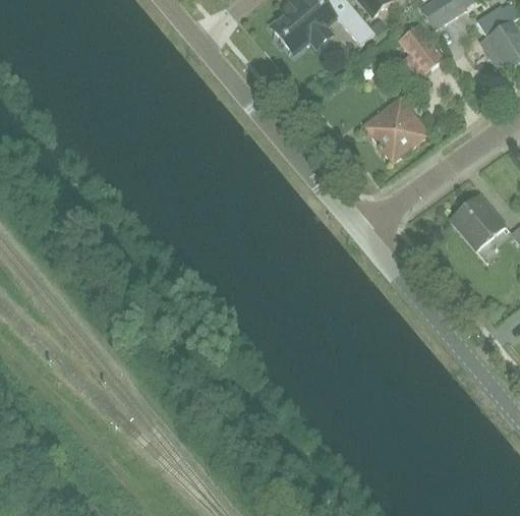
[(293,54),(309,40),(315,48),(333,34),(326,25),(337,16),(323,0),(299,0),(298,1),(297,0),(293,0),(282,10),(284,13),(270,25),(293,54)]
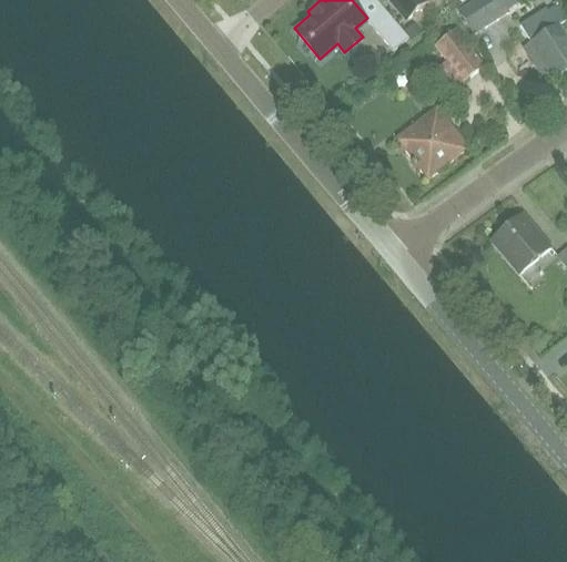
[(395,0),(407,14),(425,0),(395,0)]
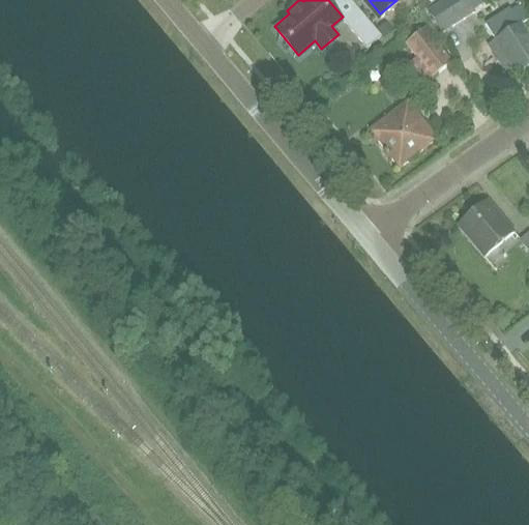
[(439,0),(429,7),(442,28),(473,7),(468,0),(439,0)]
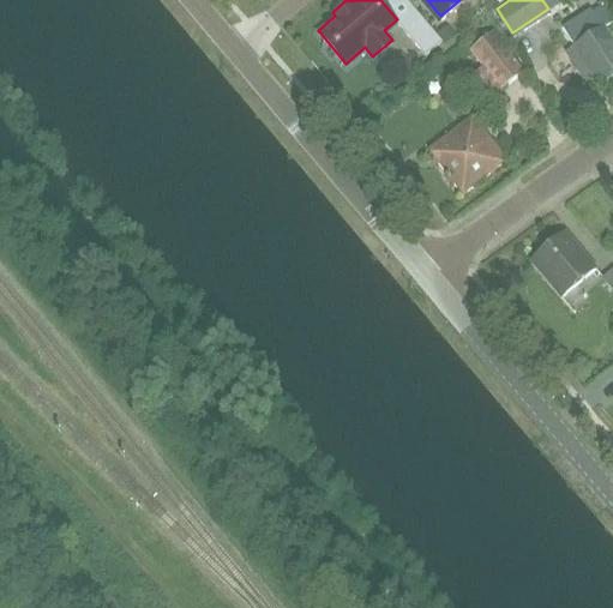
[(599,82),(612,72),(612,42),(589,5),(562,23),(599,82)]
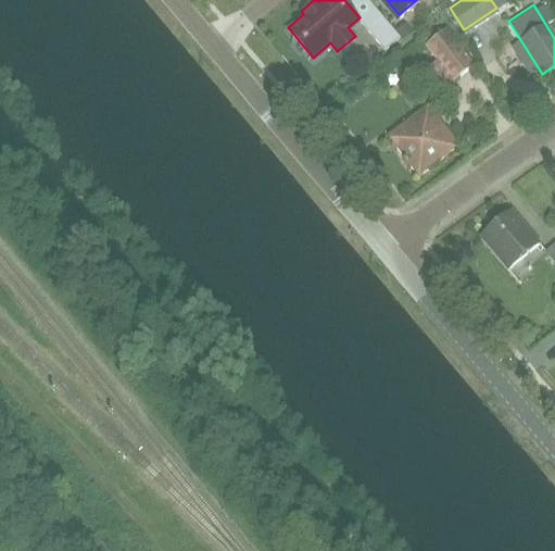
[(380,12),(364,25),(383,48),(400,35),(380,12)]
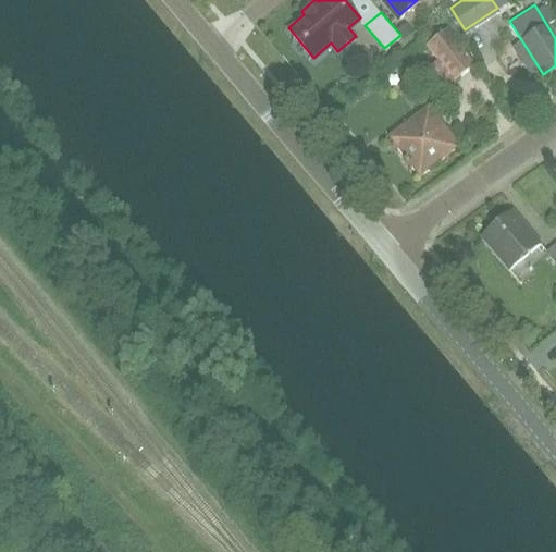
[(427,43),(454,77),(474,62),(447,26),(427,43)]
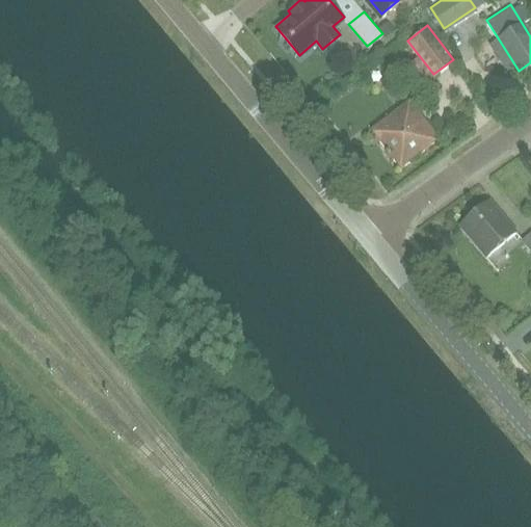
[(439,136),(408,97),(370,128),(400,166),(439,136)]
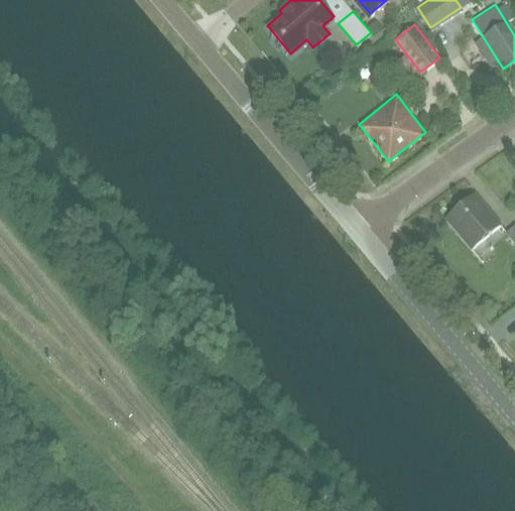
[(471,247),(500,223),(475,193),(445,217),(471,247)]
